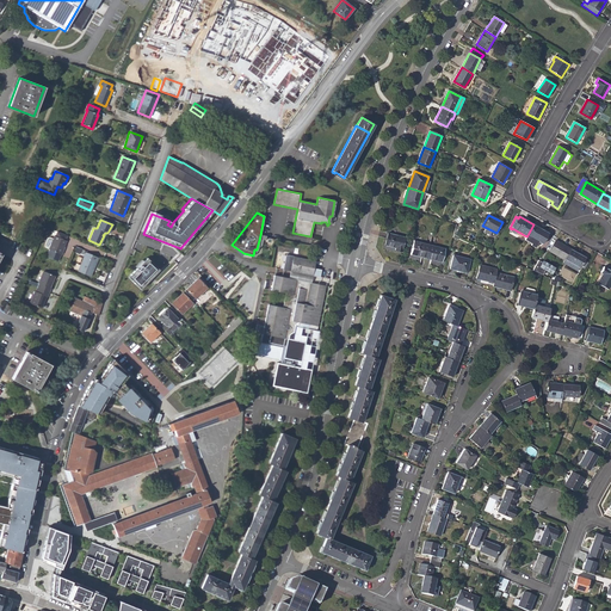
[(549,234),(534,224),(528,235),(536,241),(543,245),(549,234)]
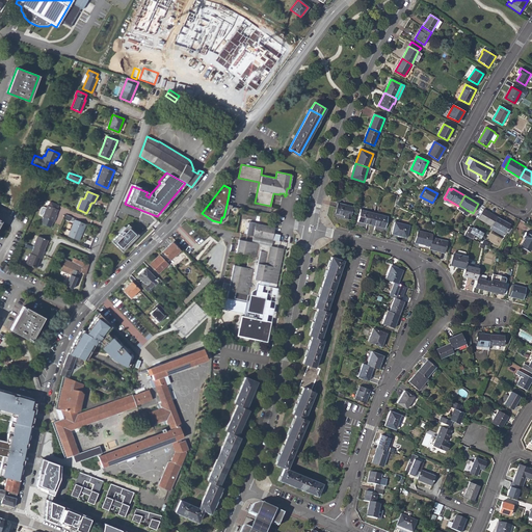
[(58,206),(49,202),(48,206),(47,206),(46,209),(43,207),(41,208),(38,214),(40,215),(42,217),(53,222),(55,217),(54,216),(53,216),(54,214),(55,214),(57,210),(56,210),(58,206)]
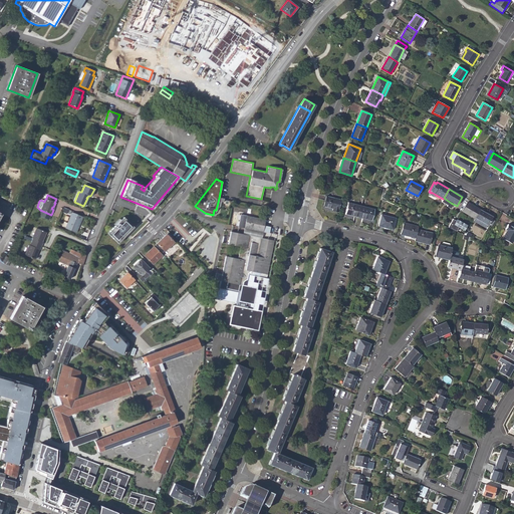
[(332,211),(338,212),(341,200),(326,197),(324,206),(332,209),(332,211)]
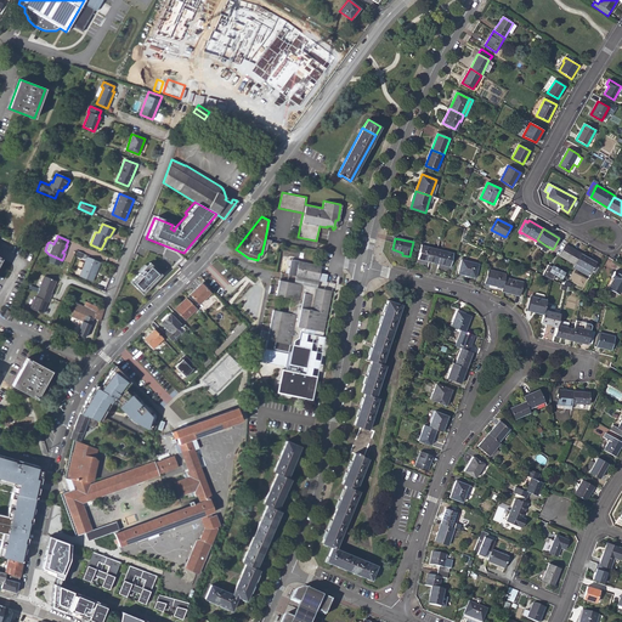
[(575,265),(575,264),(581,254),(565,244),(559,255),(575,265)]
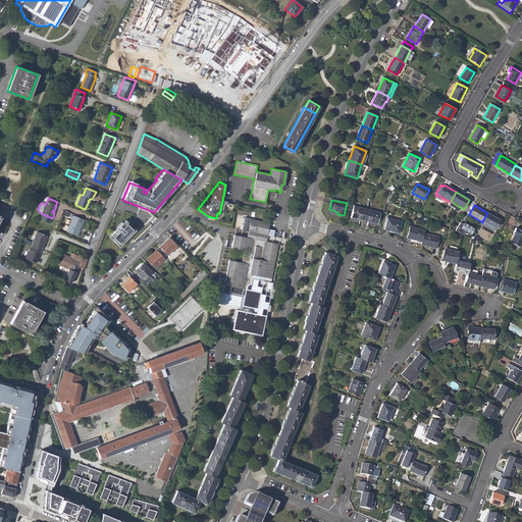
[(351,217),(364,220),(367,209),(354,206),(351,217)]
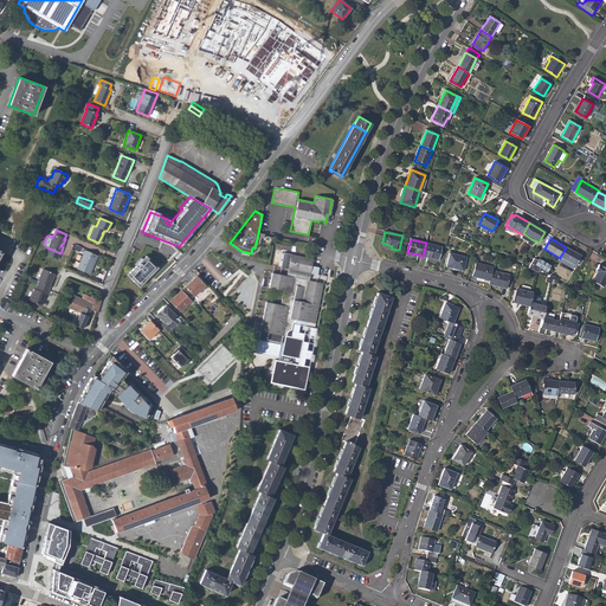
[(442,247),(426,243),(423,256),(438,260),(442,247)]
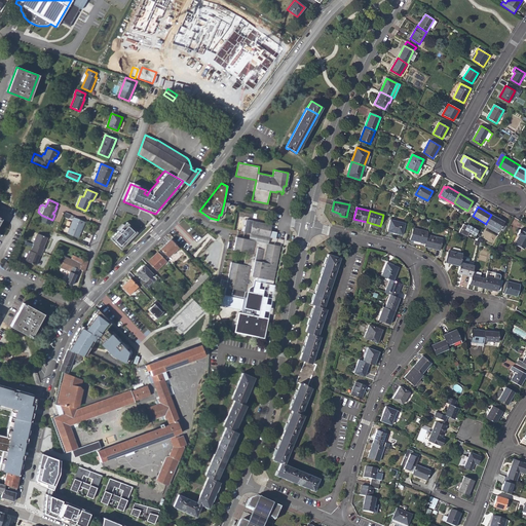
[(504,222),(491,215),(486,223),(499,230),(504,222)]
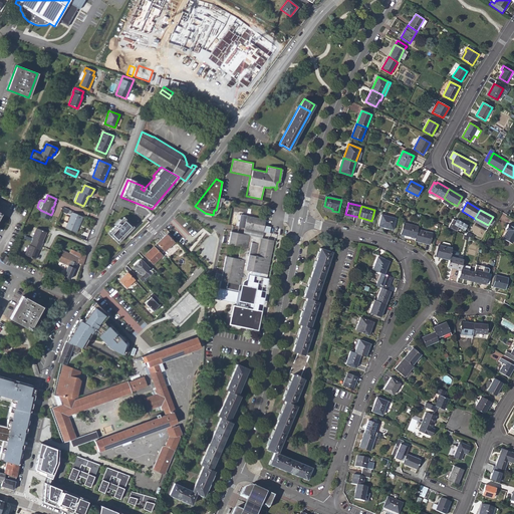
[(71,213),(69,217),(67,223),(65,228),(75,233),(82,217),(71,213)]
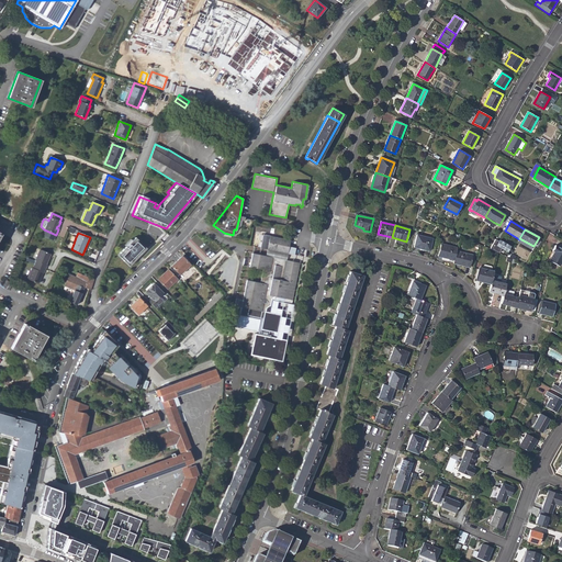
[(268,249),(278,251),(278,249),(280,250),(280,253),(288,254),(289,247),(290,239),(270,235),(262,234),(259,247),(268,249)]
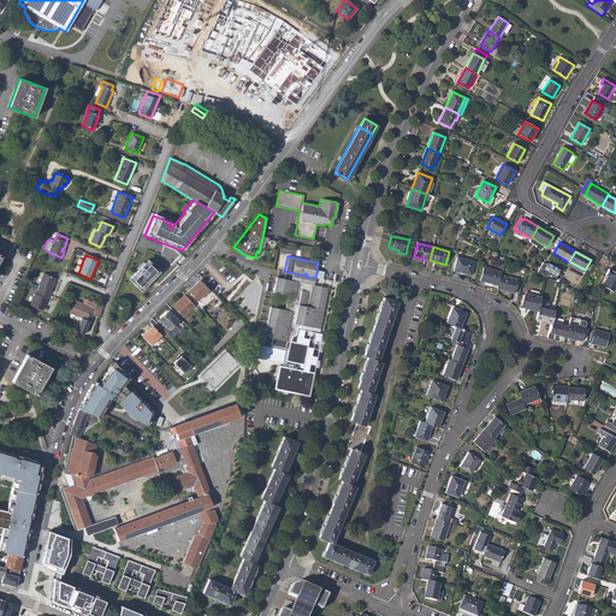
[(454,271),(462,273),(463,271),(472,273),(474,261),(457,256),(454,271)]
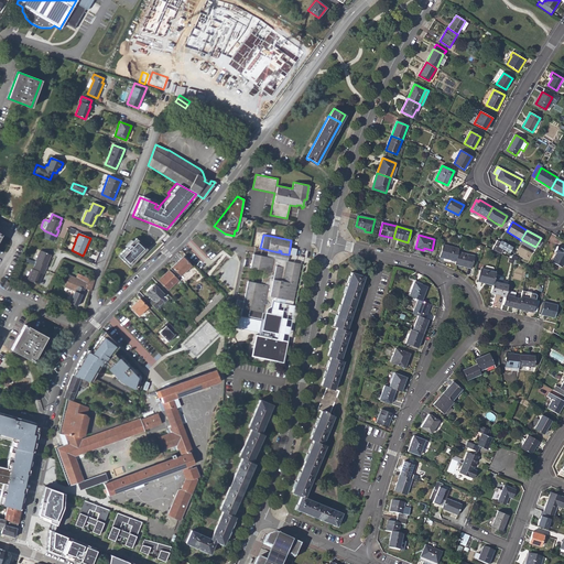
[(147,249),(134,238),(116,257),(128,268),(147,249)]
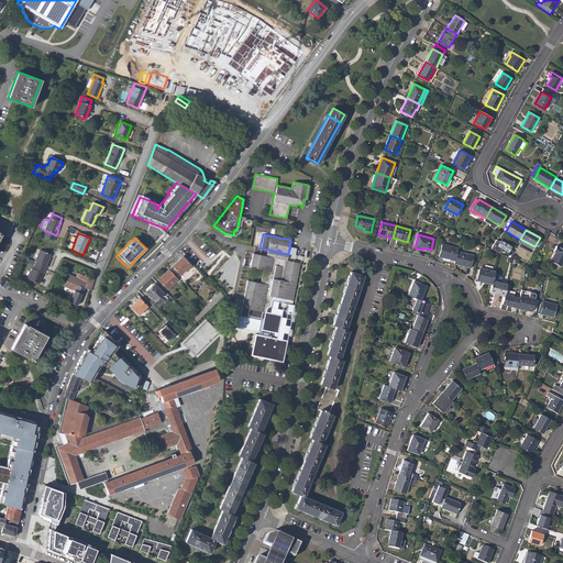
[(501,252),(503,249),(509,252),(512,245),(497,239),(493,249),(501,252)]
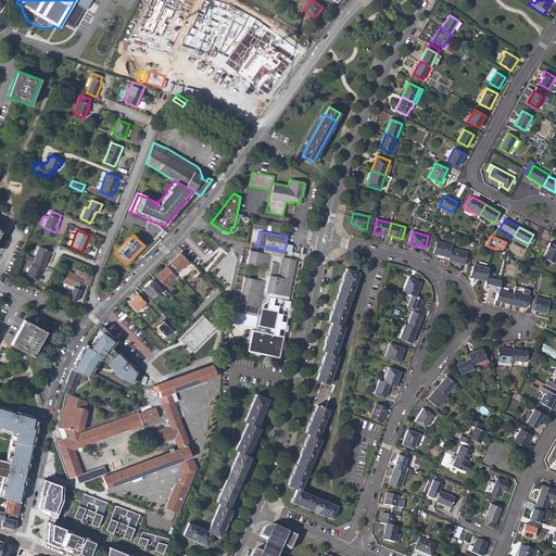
[(528,243),(514,236),(514,237),(513,239),(527,247),(528,243)]
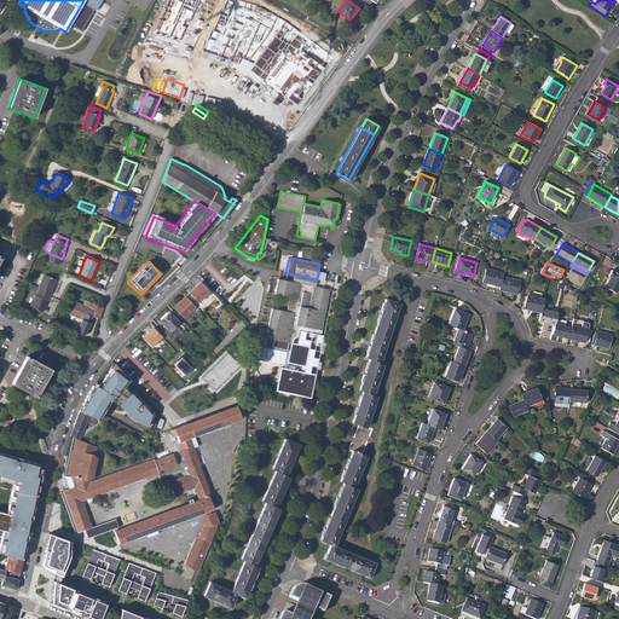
[(482,282),(501,287),(503,277),(504,273),(486,268),(482,282)]
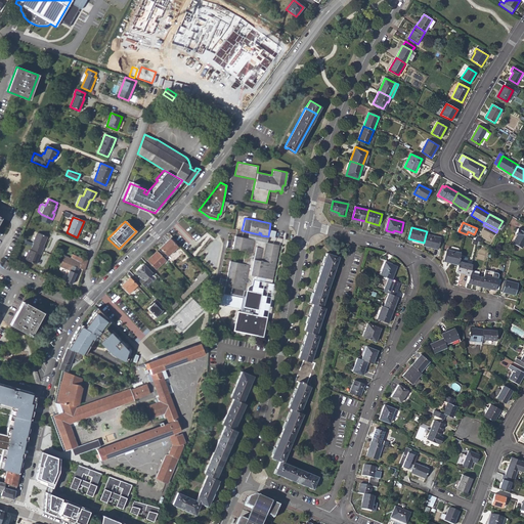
[(512,243),(521,249),(523,244),(523,231),(518,228),(515,233),(517,234),(512,243)]
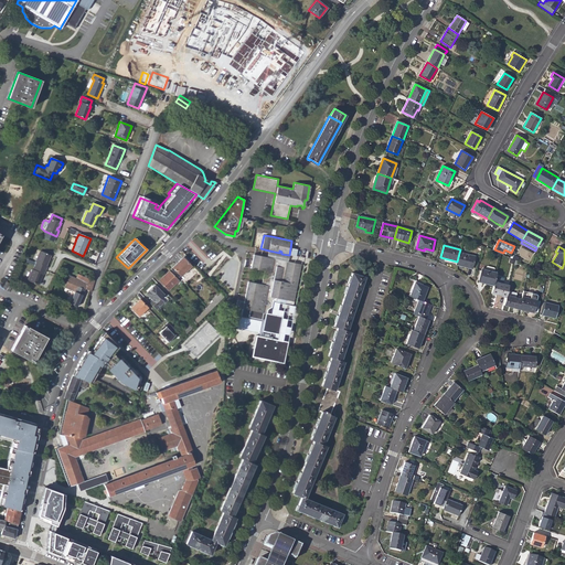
[(27,280),(38,285),(42,274),(46,267),(45,266),(50,255),(39,251),(34,262),(35,262),(32,269),(31,269),(27,280)]
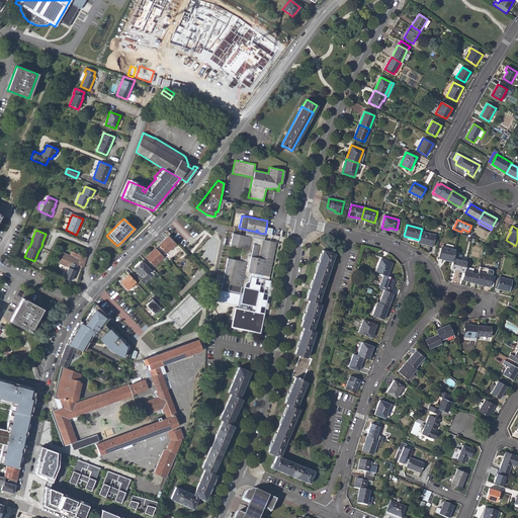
[(257,241),(263,243),(263,240),(265,234),(258,233),(256,232),(247,230),(245,236),(245,239),(250,240),(251,238),(257,239),(257,241)]
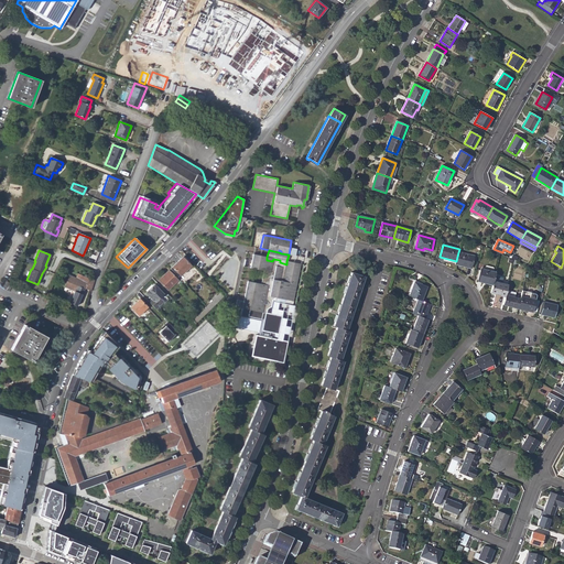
[(474,256),(458,252),(456,261),(455,264),(472,268),(474,256)]
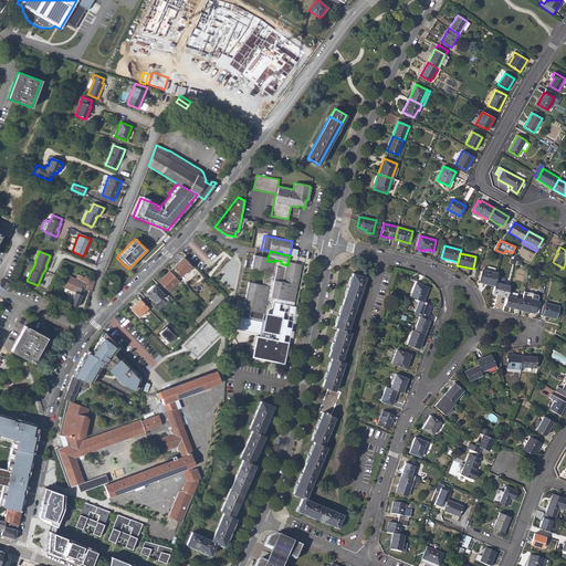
[(248,282),(244,302),(241,302),(238,301),(236,308),(243,310),(241,318),(239,317),(239,321),(236,320),(234,320),(234,321),(233,321),(234,328),(259,334),(259,337),(257,336),(252,357),(283,364),(286,343),(273,339),(271,339),(271,333),(274,334),(279,335),(282,317),(269,315),(266,314),(266,311),(270,308),(271,308),(272,301),(276,299),(286,301),(290,290),(294,292),(293,295),(295,295),(296,292),(302,264),(287,262),(287,265),(281,263),(281,261),(274,260),(273,262),(268,261),(268,258),(254,254),(251,269),(265,271),(262,284),(248,282)]
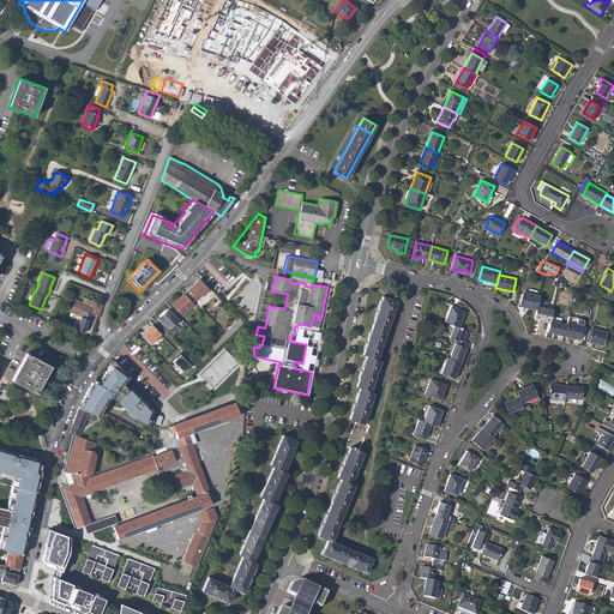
[(262,327),(265,327),(269,306),(272,292),(276,276),(271,276),(262,327)]
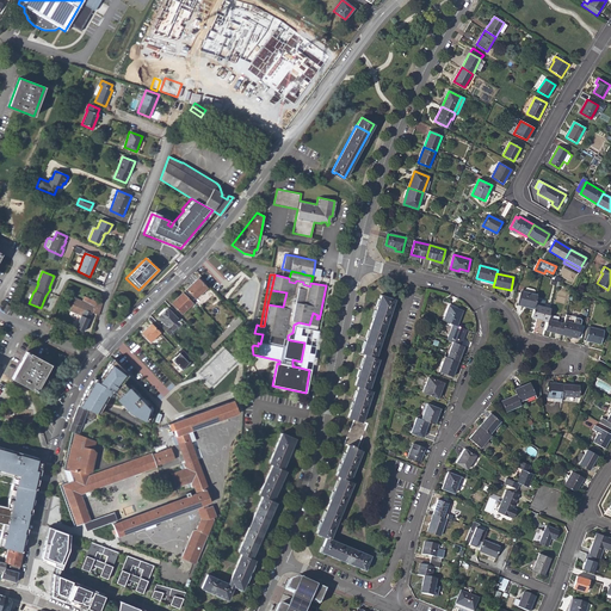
[(186,289),(196,300),(207,288),(197,278),(186,289)]
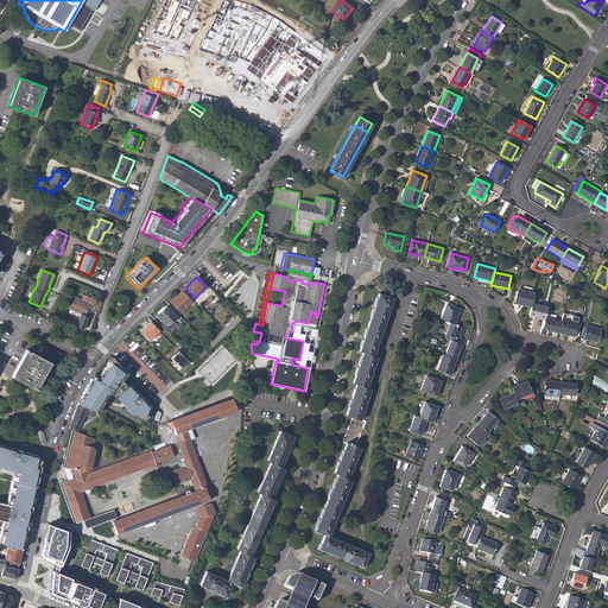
[(515,303),(531,308),(532,303),(534,293),(532,292),(523,290),(518,290),(515,303)]
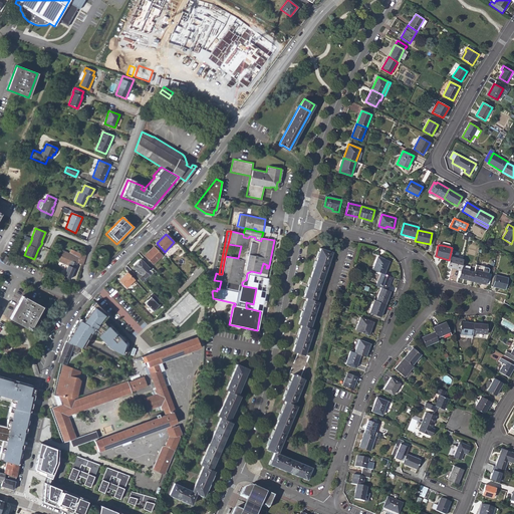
[(145,256),(153,264),(162,256),(154,247),(145,256)]
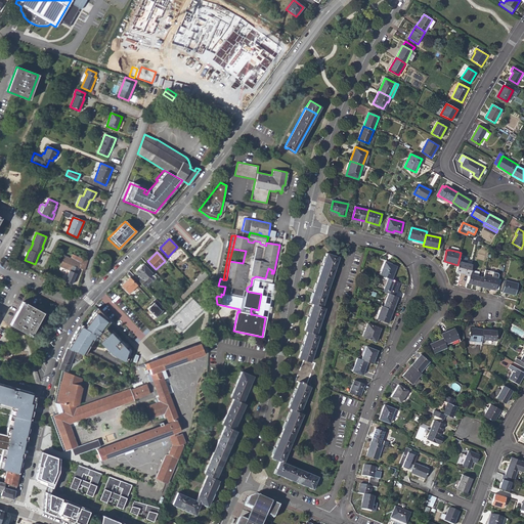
[(299,358),(304,360),(310,362),(319,336),(316,335),(324,308),(321,307),(339,257),(326,253),(310,303),(313,304),(304,331),(307,332),(299,358)]
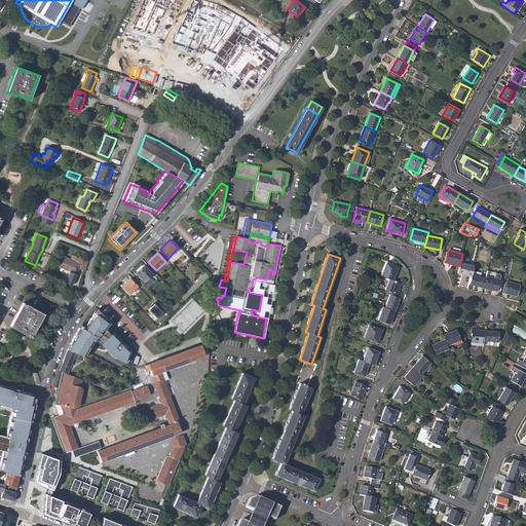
[(78,269),(84,271),(87,261),(82,259),(72,255),(70,259),(65,257),(60,268),(69,271),(65,282),(72,285),(78,269)]
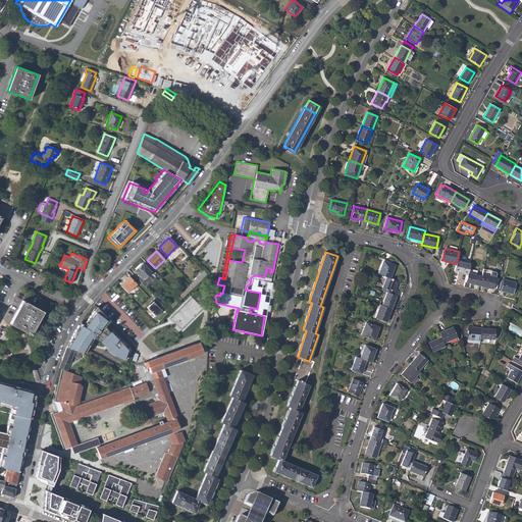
[(454,271),(468,274),(468,273),(469,269),(470,264),(457,260),(456,264),(454,271)]
